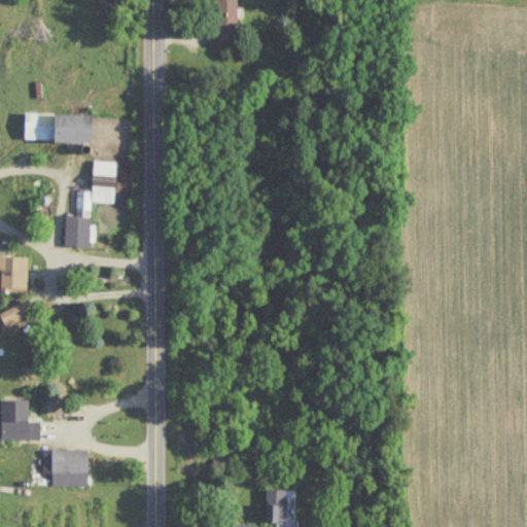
[(217,0),(218,40),(239,40),(238,0),(217,0)]
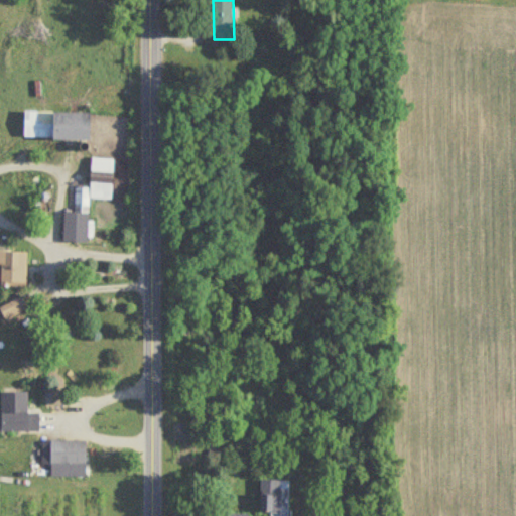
[(92,113),(25,112),(25,139),(92,140),(92,113)]
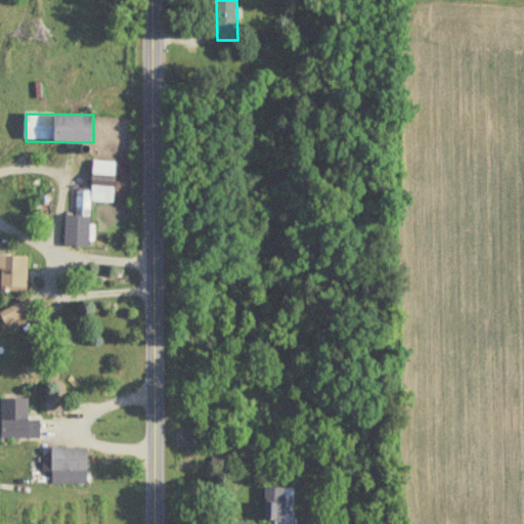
[(116,163),(93,162),(92,192),(78,191),(77,217),(67,217),(66,247),(90,248),(91,203),(115,204),(116,163)]
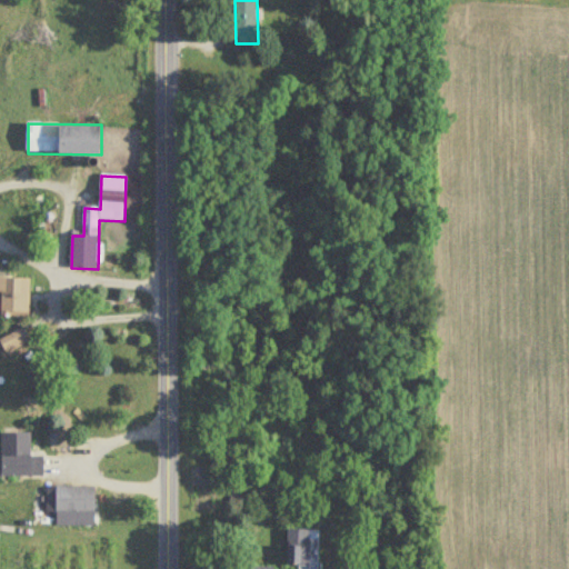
[(0,276),(30,277),(29,319),(1,318),(1,295),(0,293),(0,276)]
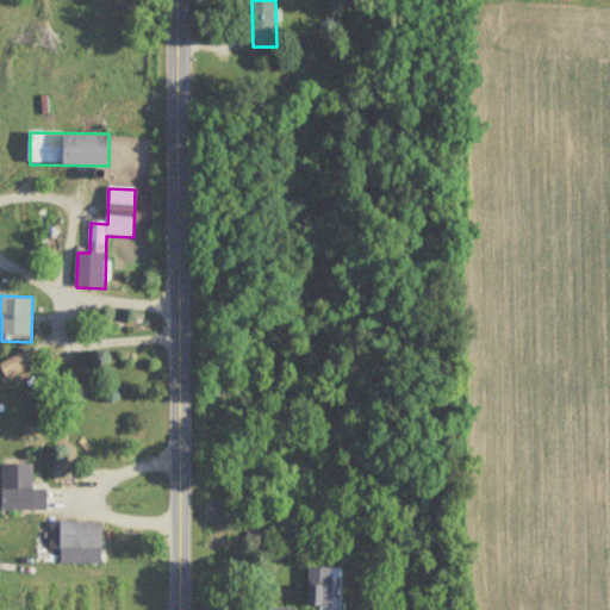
[(1,366),(8,380),(33,368),(26,354),(1,366)]
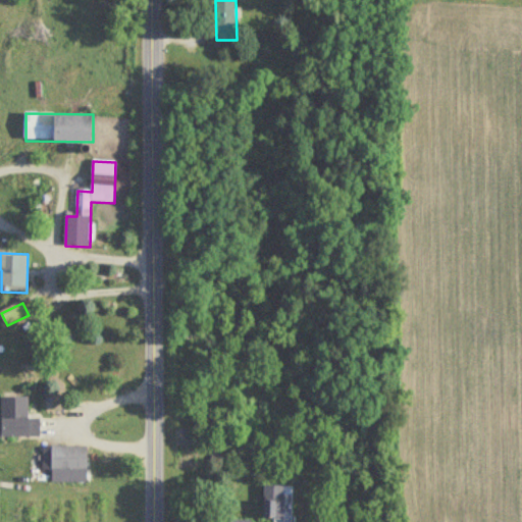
[(29,397),(29,417),(40,417),(40,434),(2,434),(2,397),(29,397)]
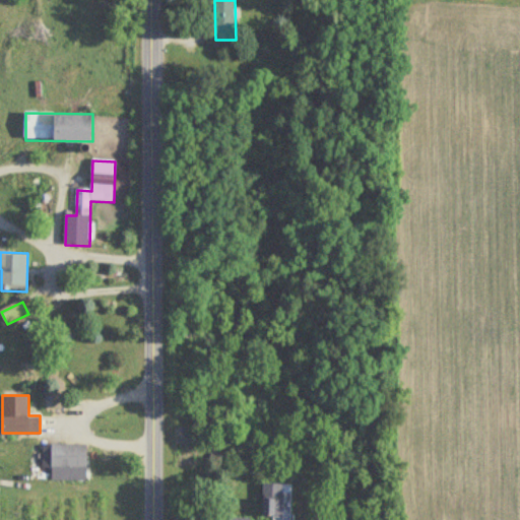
[(87,444),(87,468),(52,468),(52,466),(44,466),(44,444),(87,444)]
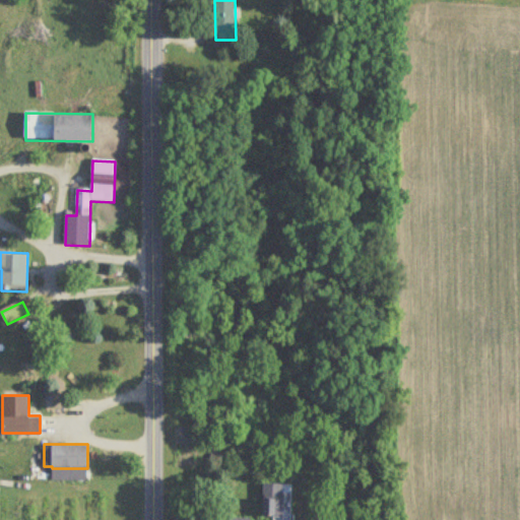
[(291,484),(264,484),(264,518),(291,518),(291,484)]
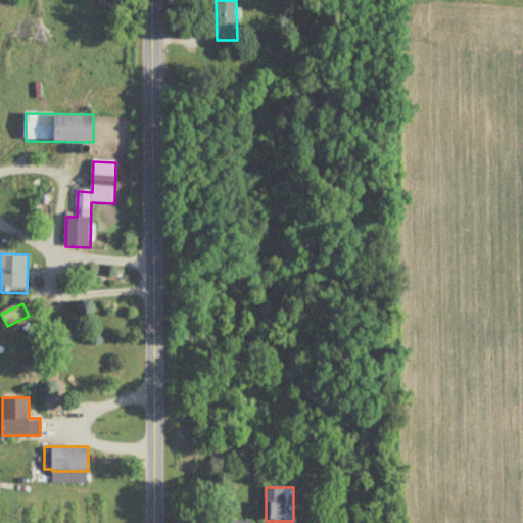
All buildings are outlined.
